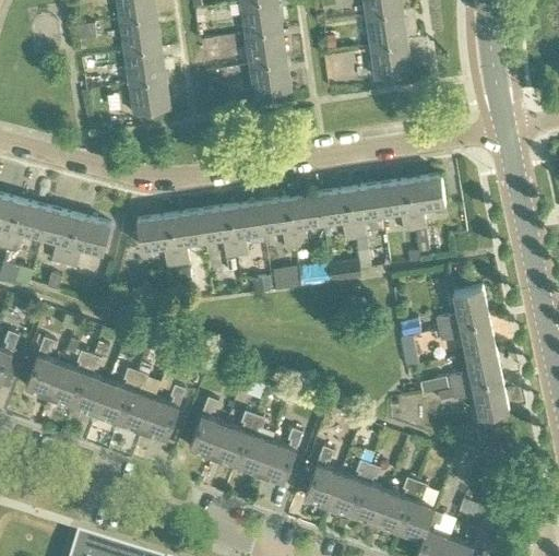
[(118,0),(121,19),(157,13),(155,0),(118,0)]
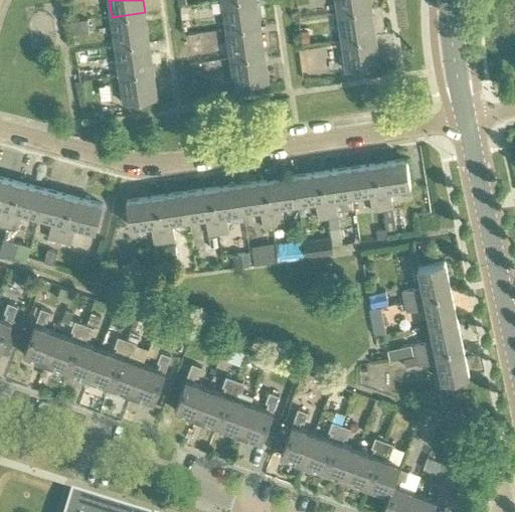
[(227,0),(222,1),(227,29),(261,25),(256,0),(227,0)]
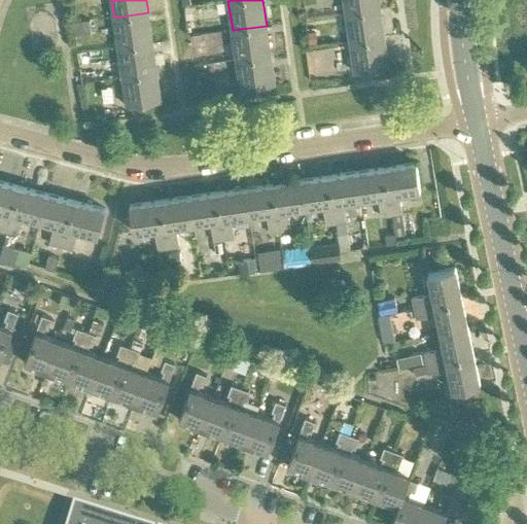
[(344,0),(346,13),(380,8),(379,0),(344,0)]
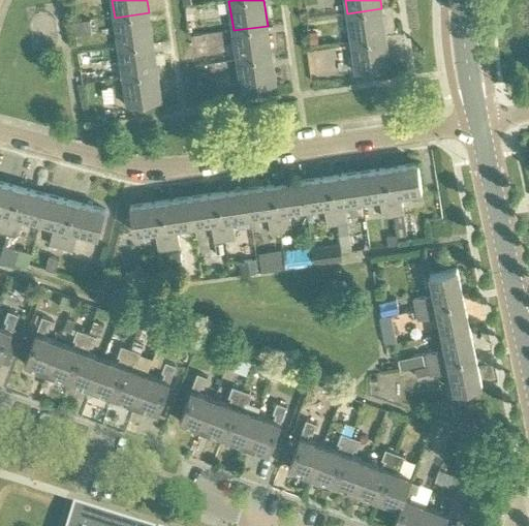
[(347,13),(352,43),(386,38),(381,8),(347,13)]
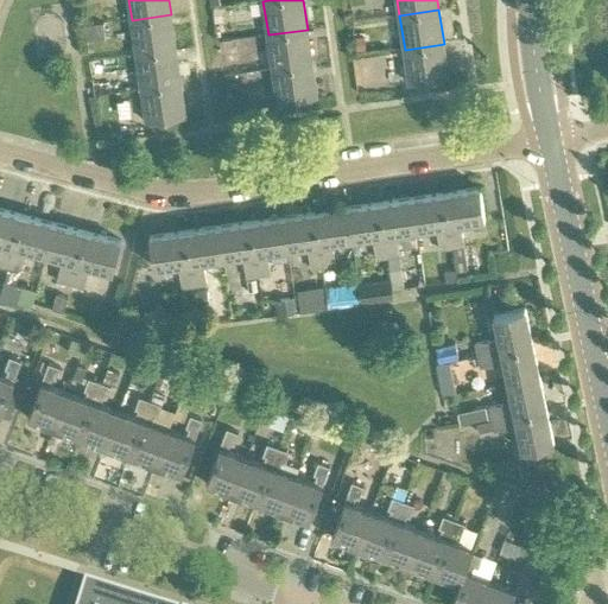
[(132,20),(137,53),(176,49),(171,14),(132,20)]
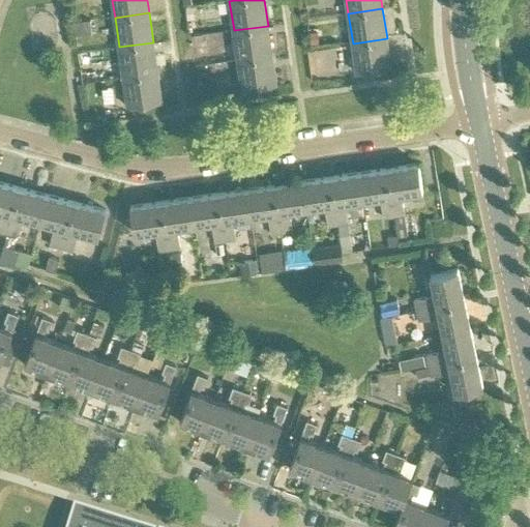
[(91,35),(90,22),(76,23),(77,36),(91,35)]
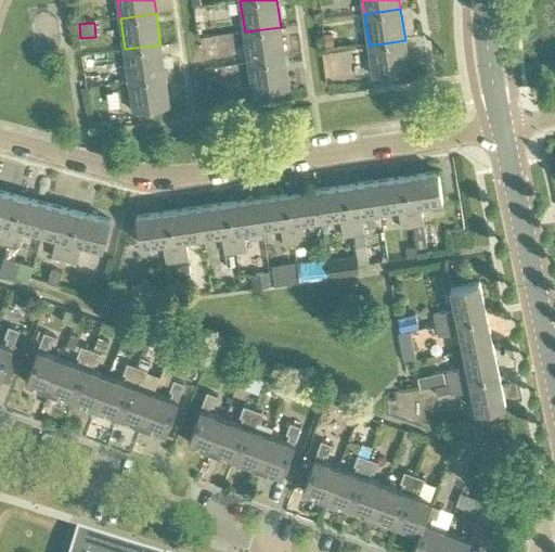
[(245,31),(249,63),(285,58),(281,27),(245,31)]
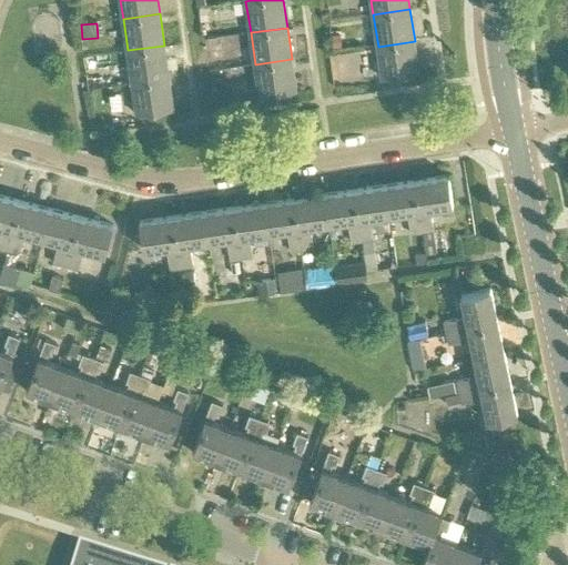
[(333,49),(341,48),(340,36),(332,36),(333,49)]
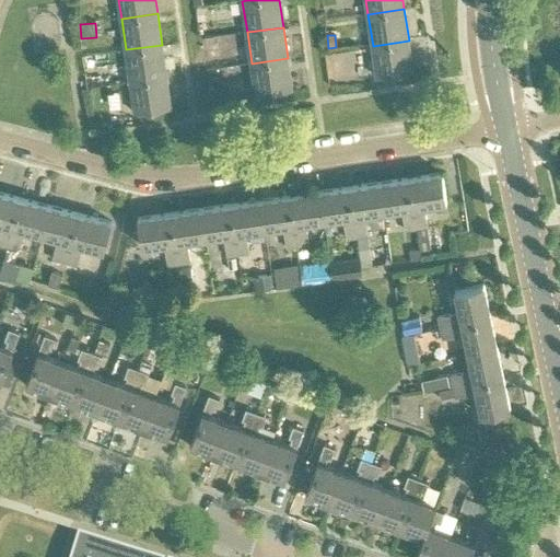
[(409,41),(373,46),(377,78),(413,72),(409,41)]
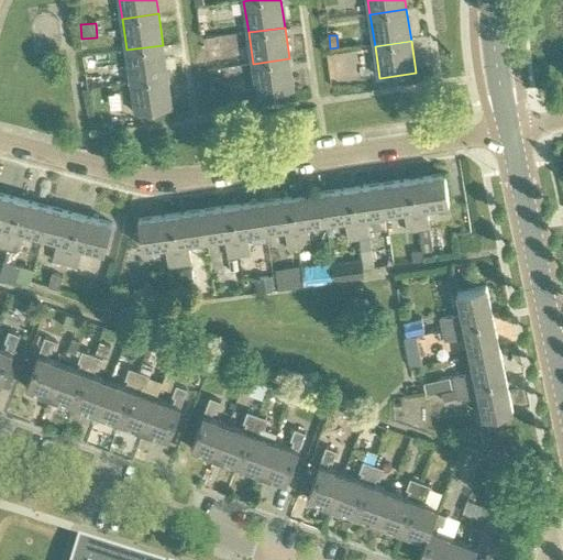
[(127,50),(131,81),(167,76),(163,45),(127,50)]
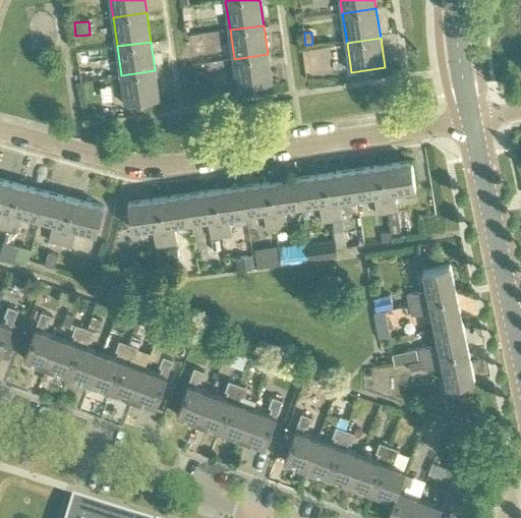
[(268,54),(234,59),(238,89),(272,84),(268,54)]
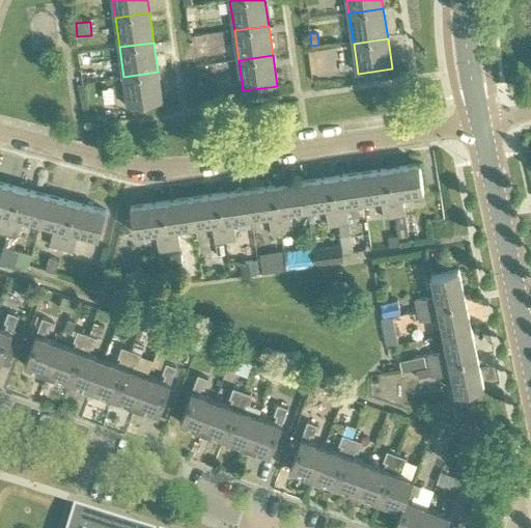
[(158,72),(123,77),(129,108),(163,103),(158,72)]
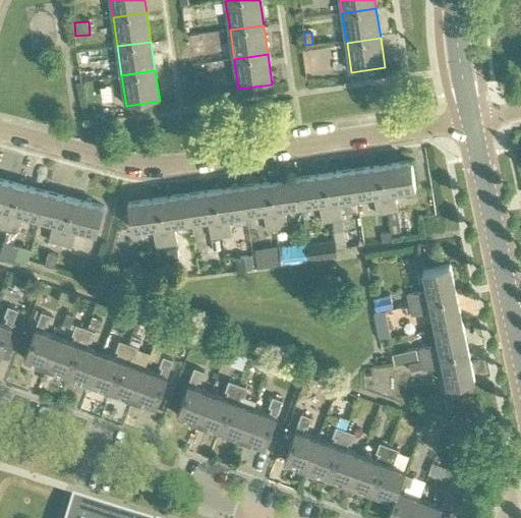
[(412,162),(381,166),(388,213),(398,212),(397,200),(395,200),(393,191),(416,188),(412,162)]
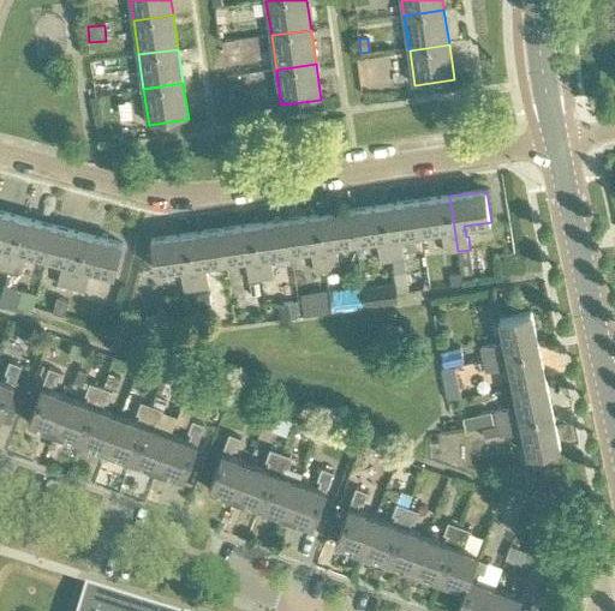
[(449,196),(417,201),(422,233),(445,229),(447,239),(443,240),(446,253),(458,251),(449,196)]
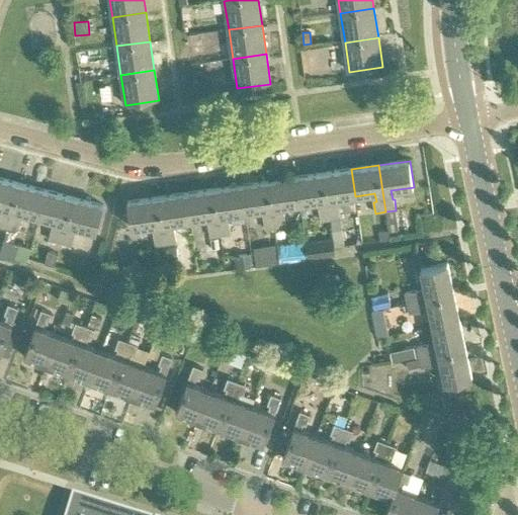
[(351,169),(324,173),(331,220),(341,219),(339,207),(337,207),(336,198),(355,196),(351,169)]
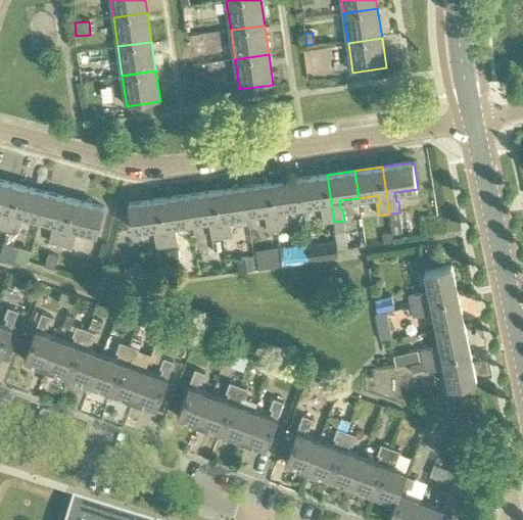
[(327,175),(299,179),(303,206),(323,203),(324,211),(322,213),(324,224),(334,222),(327,175)]
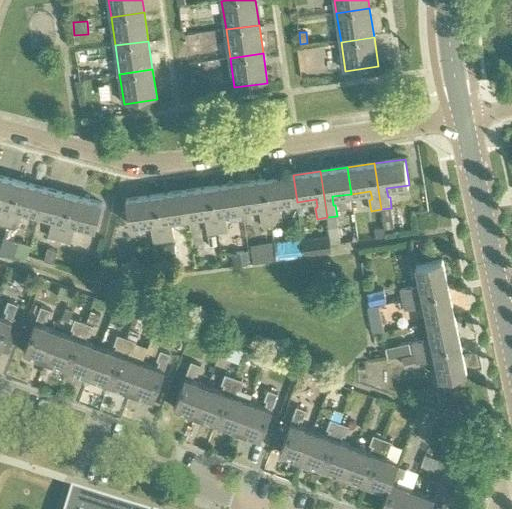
[(293,175),(266,179),(273,225),(283,224),(281,213),(279,213),(278,204),(297,202),(293,175)]
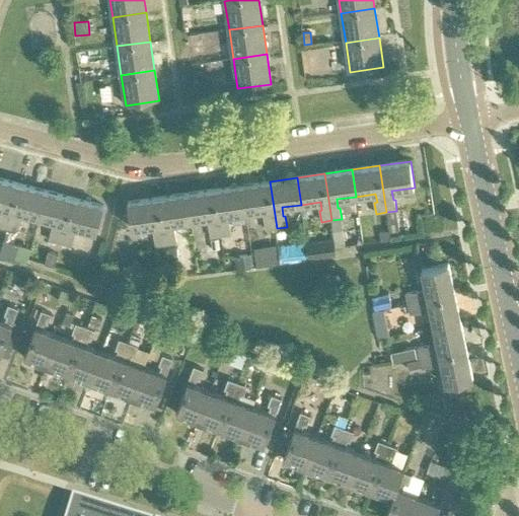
[(0,218),(0,227),(8,230),(20,185),(0,178),(0,207),(5,208),(3,217),(1,216),(0,218)]
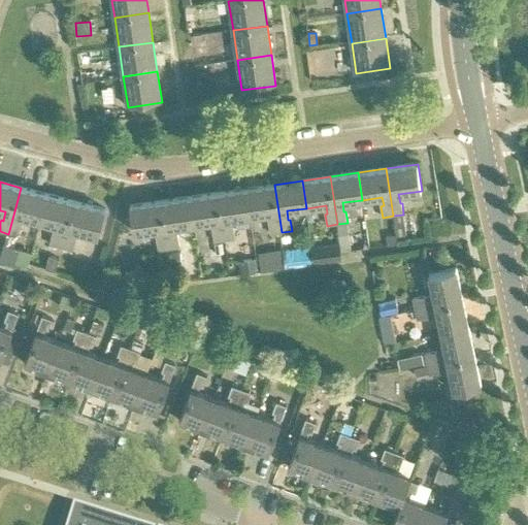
[(274,185),(246,189),(250,217),(270,214),(271,222),(269,223),(270,234),(282,232),(274,185)]
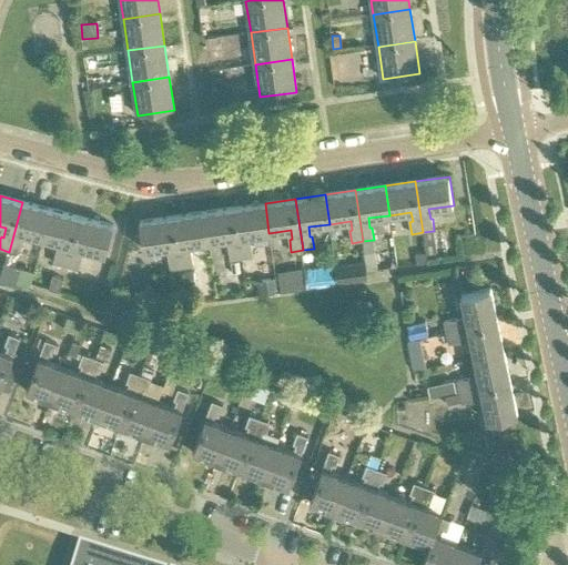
[(43,238),(51,210),(22,202),(9,252),(19,254),(22,242),(20,242),(22,232),(43,238)]
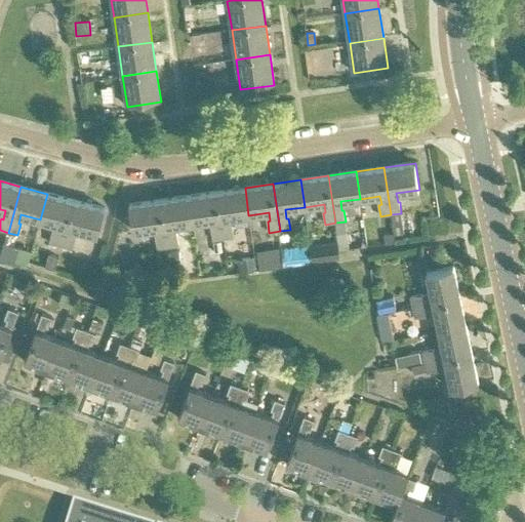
[(245,188),(216,192),(224,239),(234,238),(233,227),(230,227),(229,217),(248,215),(245,188)]
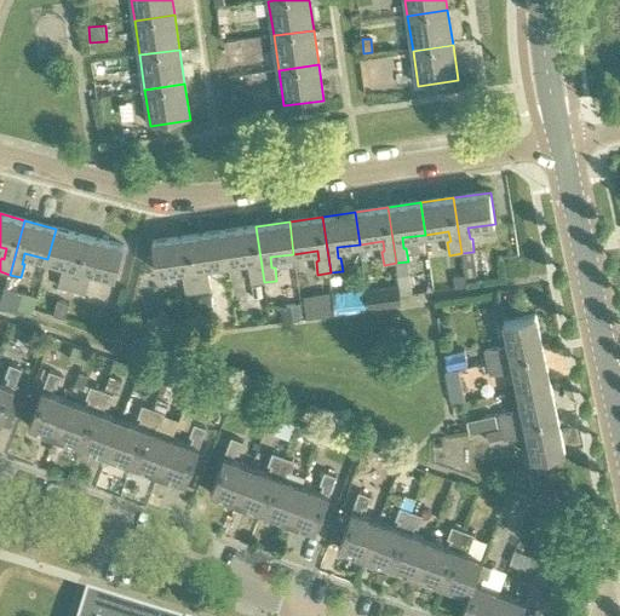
[(256,226),(223,231),(228,264),(251,260),(252,270),(250,271),(252,285),(262,283),(264,282),(256,226)]
